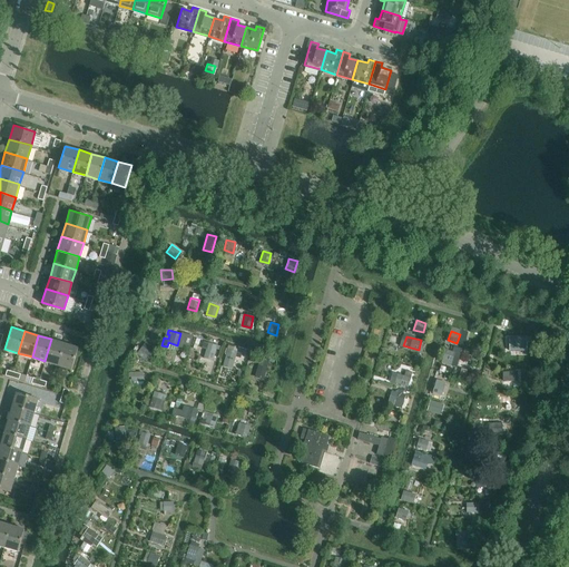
[(65,343),(51,339),(45,361),(58,365),(65,343)]
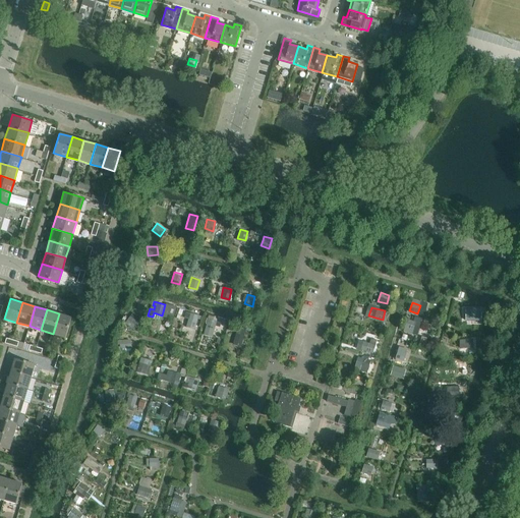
[(481,319),(481,309),(468,309),(468,320),(481,319)]
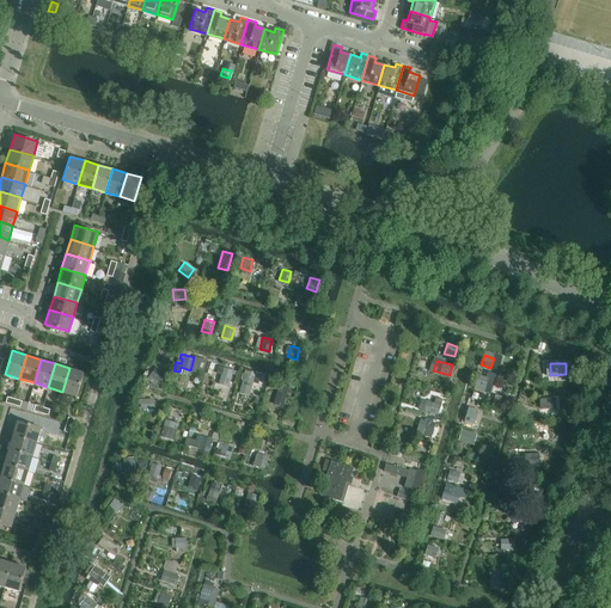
[(227,385),(232,369),(222,366),(218,381),(227,385)]
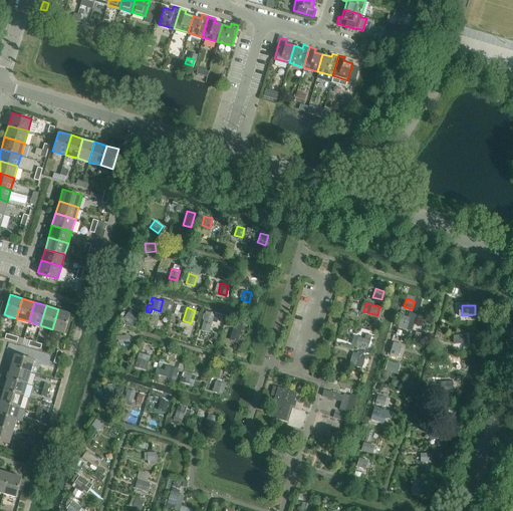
[(69,312),(58,309),(52,329),(64,332),(69,312)]
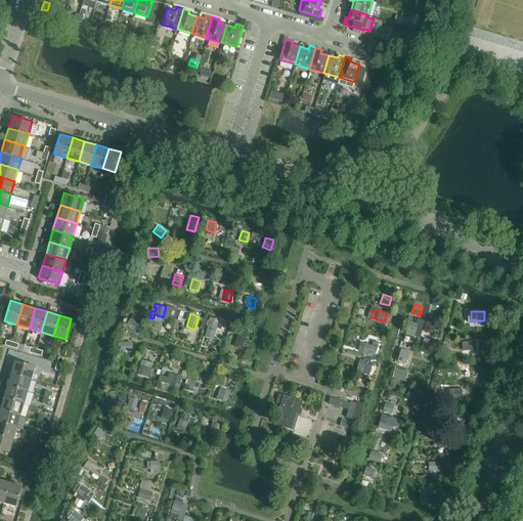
[(133,331),(138,323),(130,317),(125,324),(133,331)]
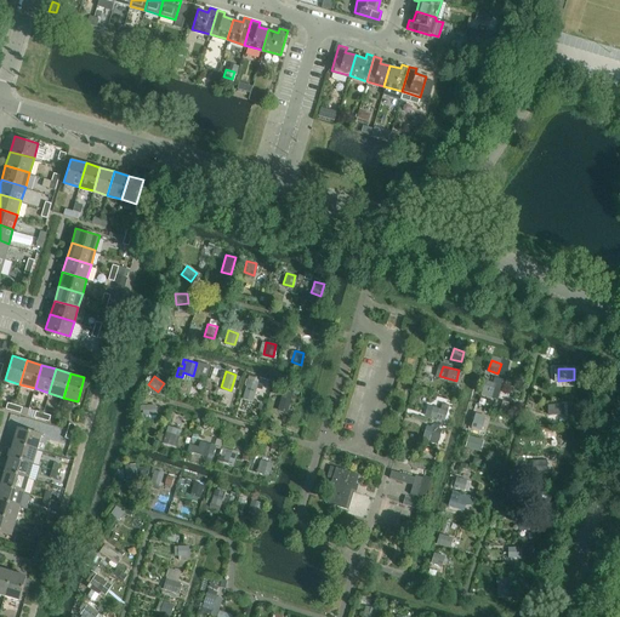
[(252,400),(257,381),(248,377),(242,396),(252,400)]
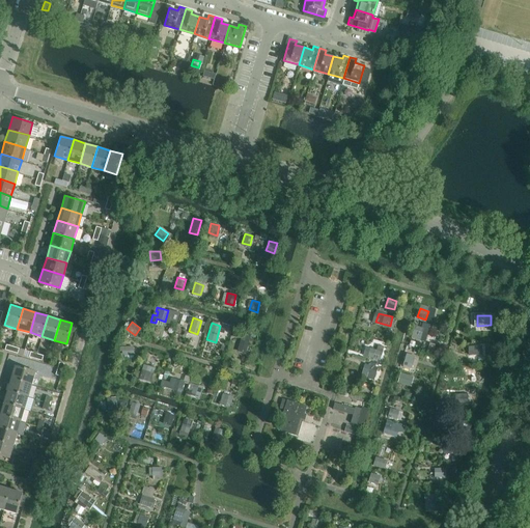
[(419,338),(423,327),(414,324),(411,336),(419,338)]
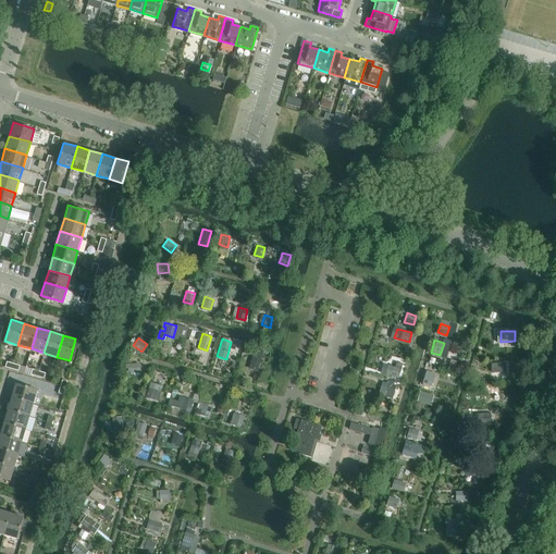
[(254,348),(248,366),(257,369),(263,352),(254,348)]
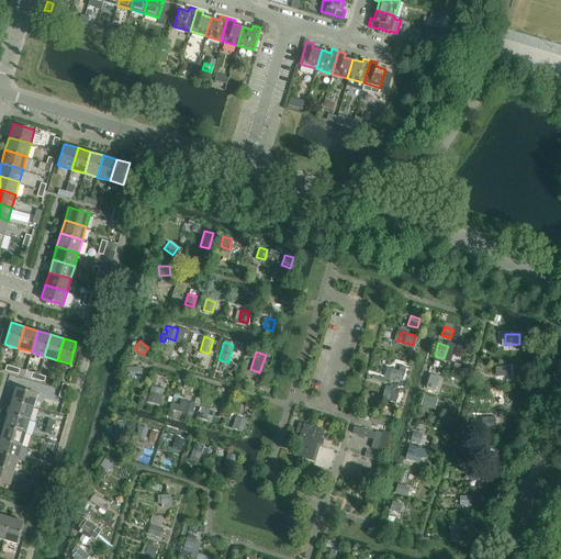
[(391,368),(389,376),(401,379),(404,370),(403,370),(404,366),(400,364),(397,369),(391,368)]
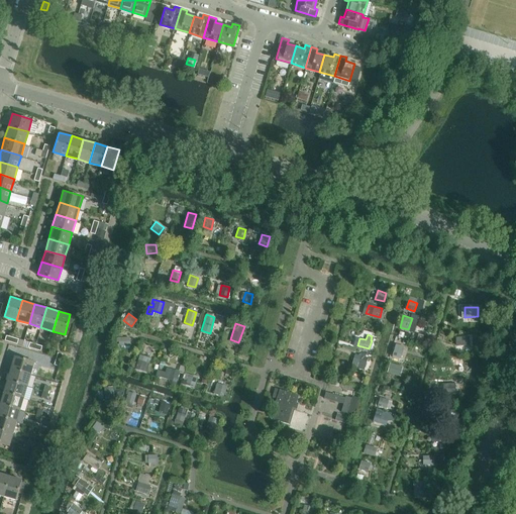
[(470,344),(469,335),(455,335),(455,344),(470,344)]
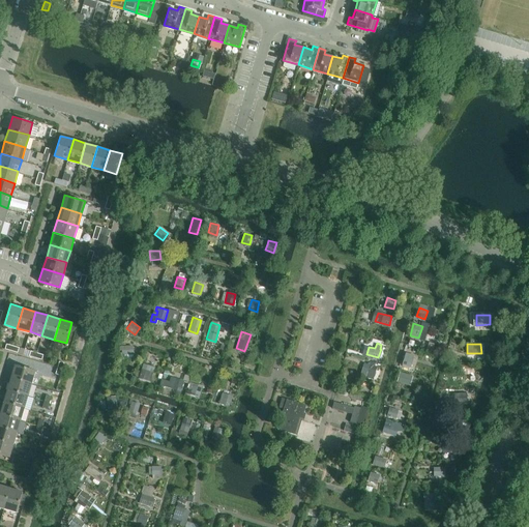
[(133,353),(133,345),(121,345),(121,353),(133,353)]
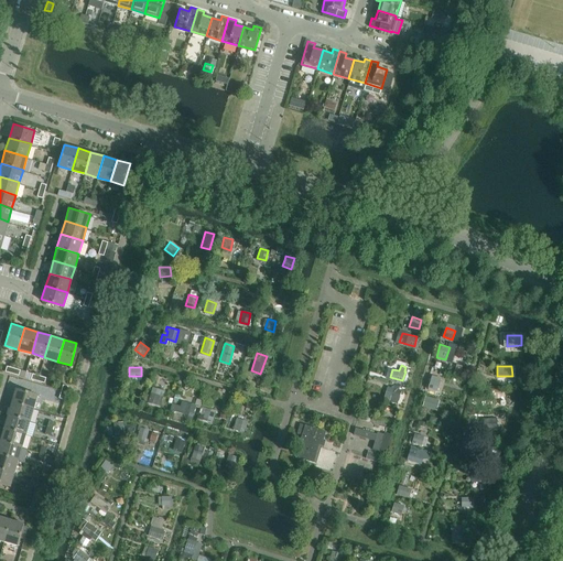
[(437,390),(441,377),(431,374),(428,387),(437,390)]
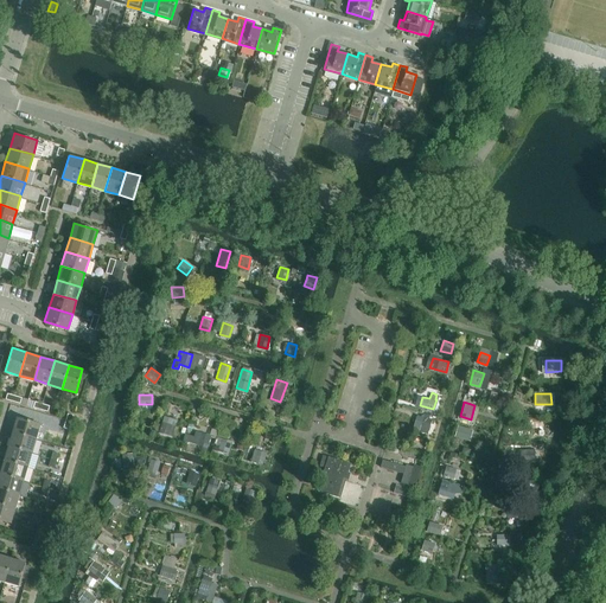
[(173,427),(177,418),(164,415),(158,431),(171,435),(173,427)]
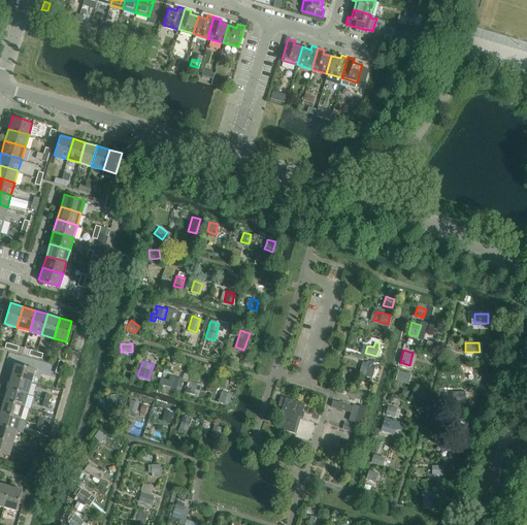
[(371,376),(375,363),(366,361),(362,374),(371,376)]
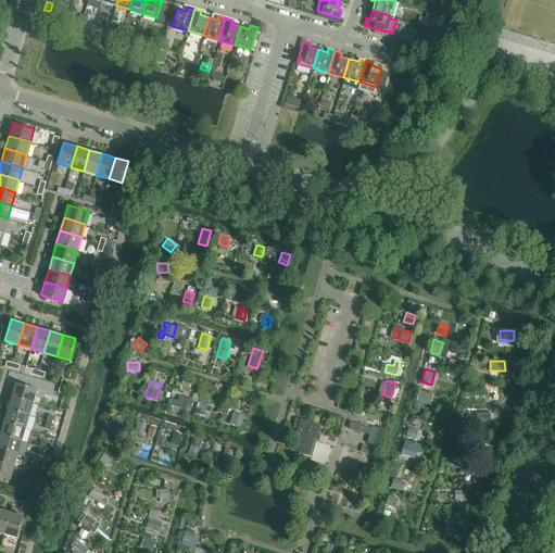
[(15,381),(11,394),(33,401),(36,388),(15,381)]
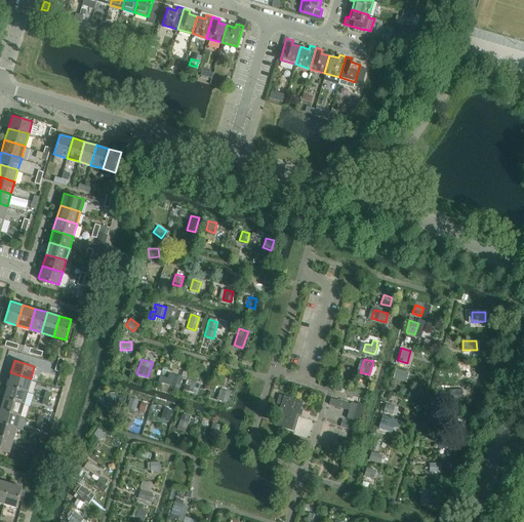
[(470,375),(470,368),(475,368),(475,363),(470,363),(470,362),(460,362),(460,375),(470,375)]
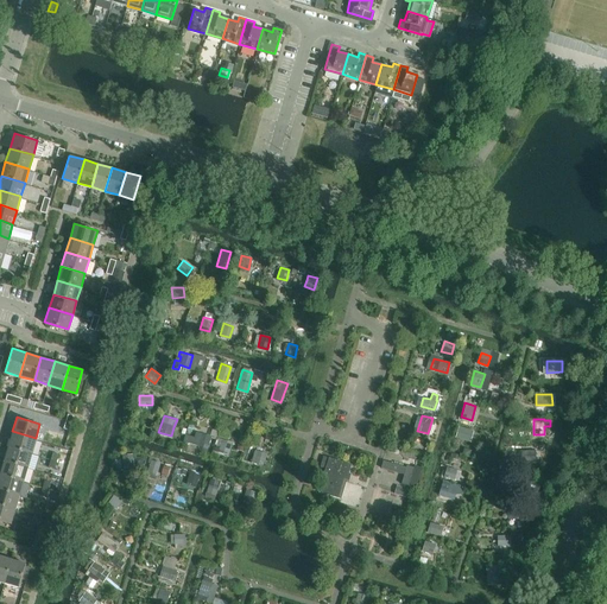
[(470,439),(473,430),(459,425),(455,436),(470,439)]
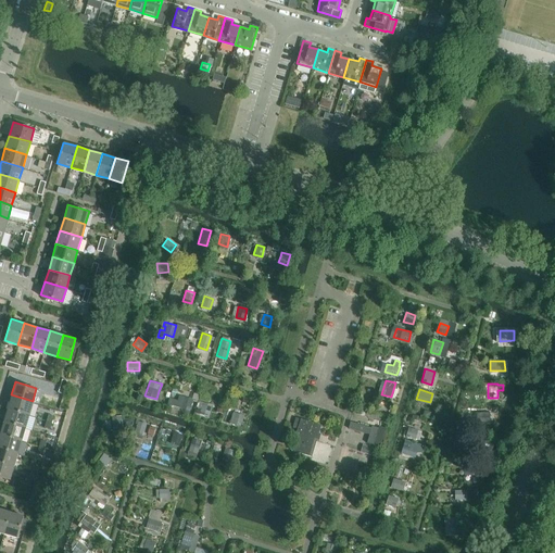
[(33,401),(11,394),(8,409),(28,415),(33,401)]
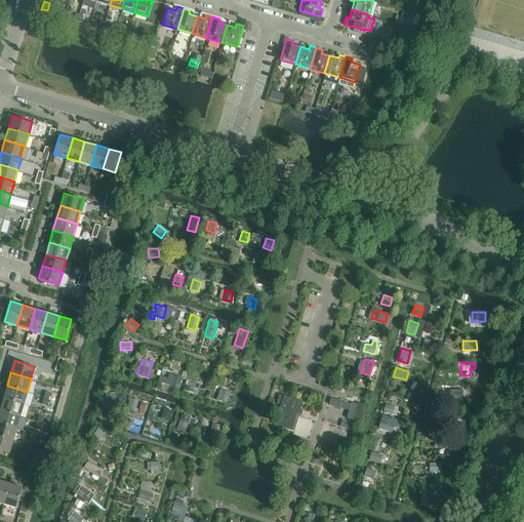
[(161,374),(160,379),(173,385),(173,387),(178,388),(182,376),(169,372),(168,376),(161,374)]
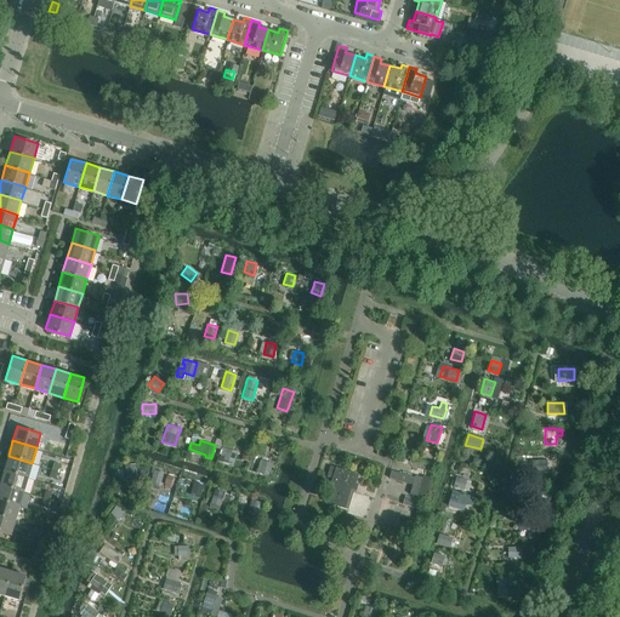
[(233,463),(237,452),(227,449),(223,461),(233,463)]
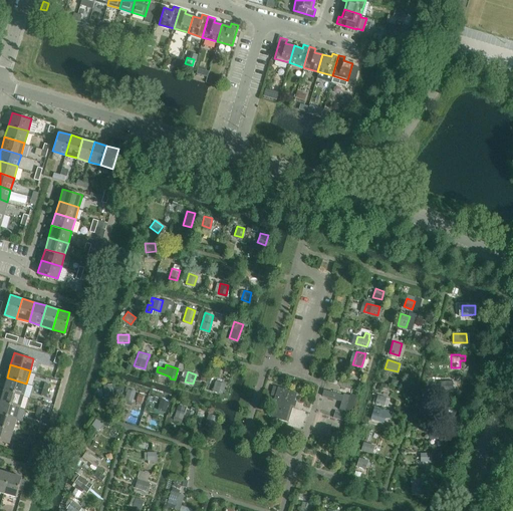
[(7,377),(3,389),(23,395),(26,384),(7,377)]
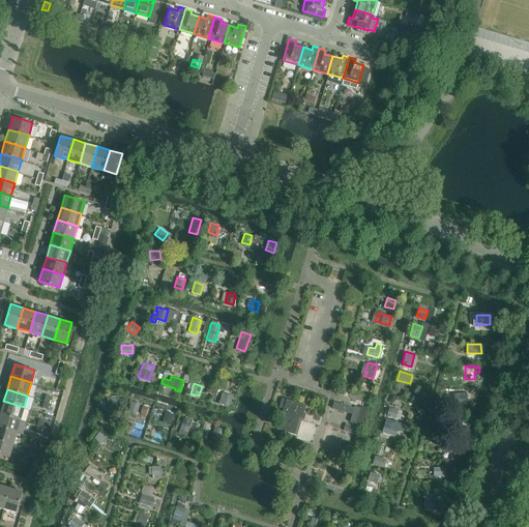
[(212,392),(210,399),(229,405),(232,393),(222,390),(221,394),(212,392)]
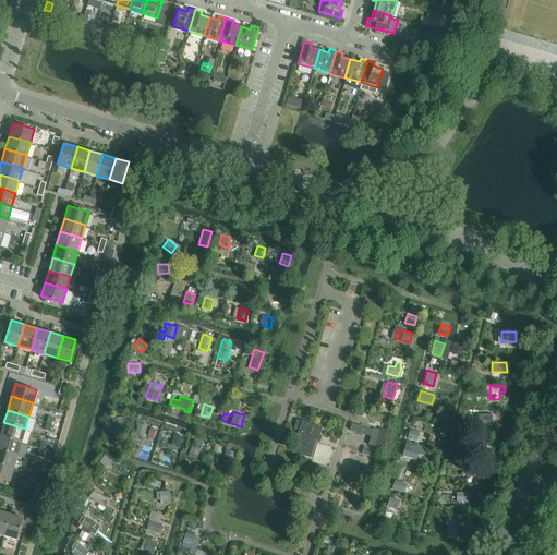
[(492,422),(492,412),(476,412),(477,422),(492,422)]
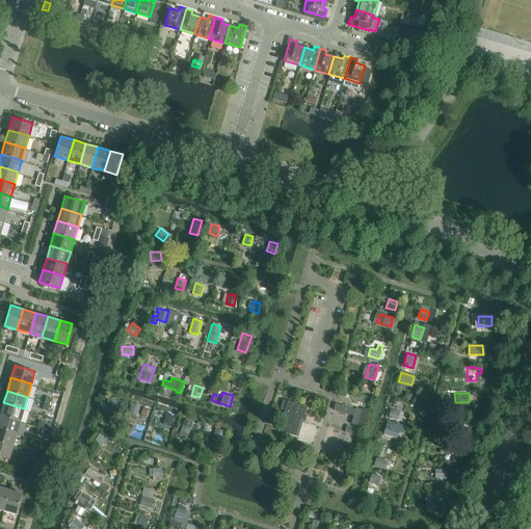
[(115,407),(115,397),(106,397),(107,407),(115,407)]
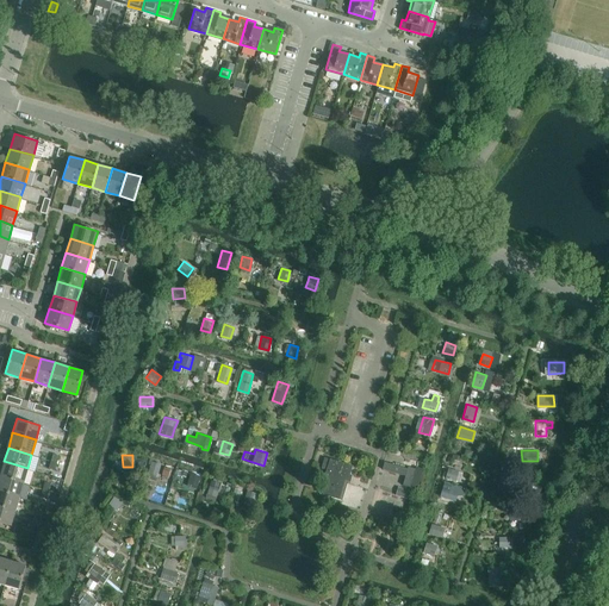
[(348,474),(350,466),(328,460),(317,494),(340,501),(346,482),(342,482),(345,474),(348,474)]
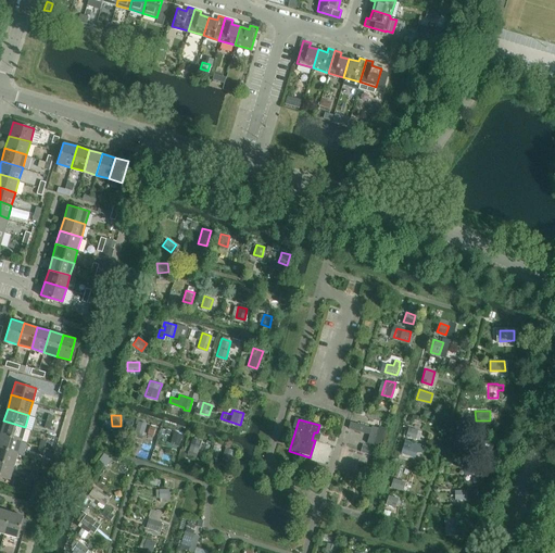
[(25,427),(3,420),(0,434),(21,440),(25,427)]
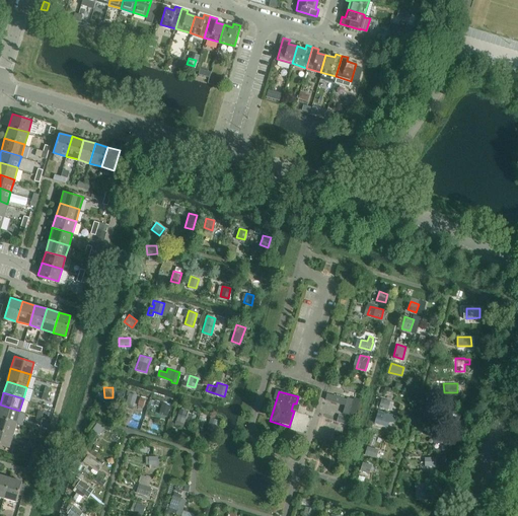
[(133,404),(136,394),(129,392),(126,402),(133,404)]
